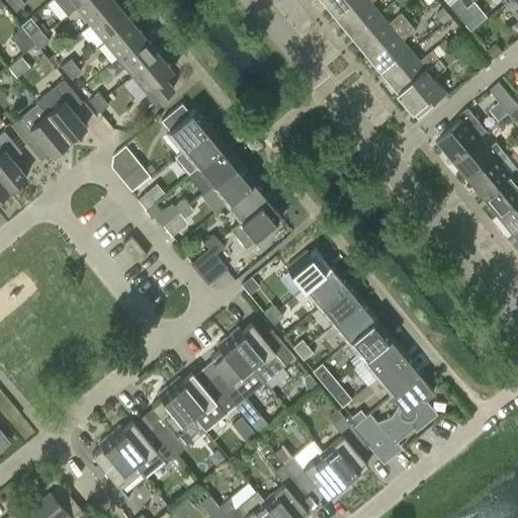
[(25,3),(22,0),(15,0),(10,4),(16,11),(25,3)]
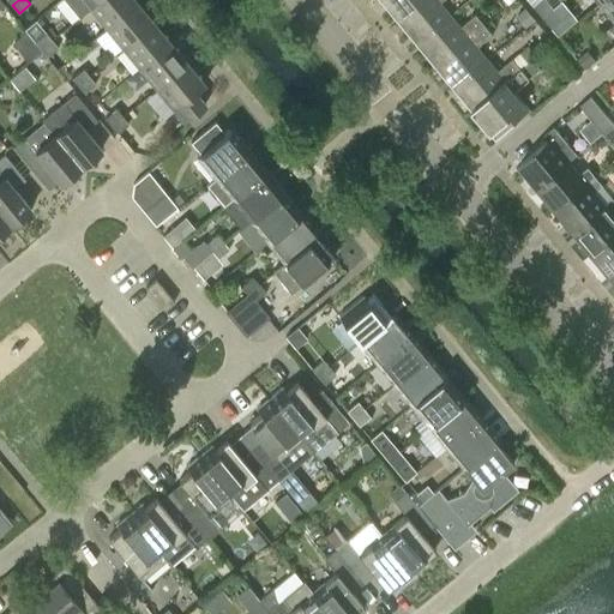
[(64,0),(78,18),(89,8),(100,0),(64,0)]
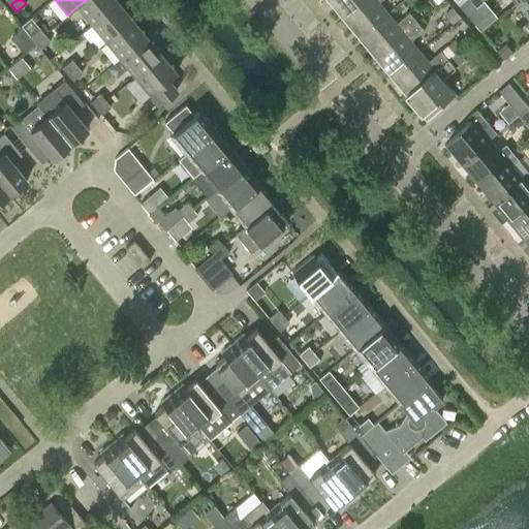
[(116,0),(86,0),(76,7),(91,25),(118,2),(116,0)]
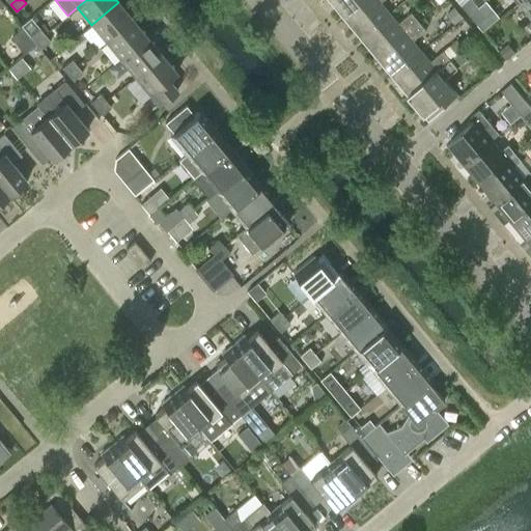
[(331,0),(345,17),(365,0),(331,0)]
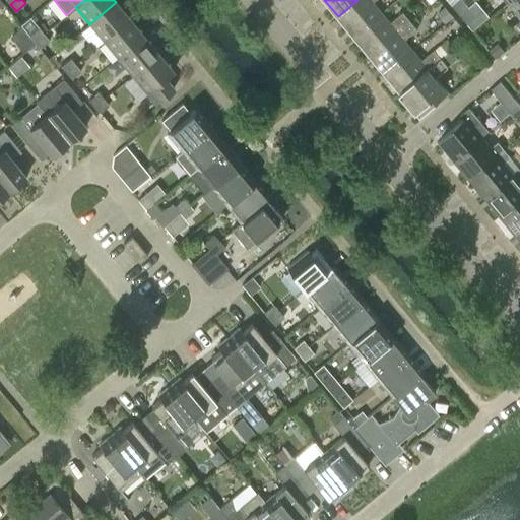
[(358,0),(338,16),(353,35),(381,12),(373,2),(375,0),(358,0)]
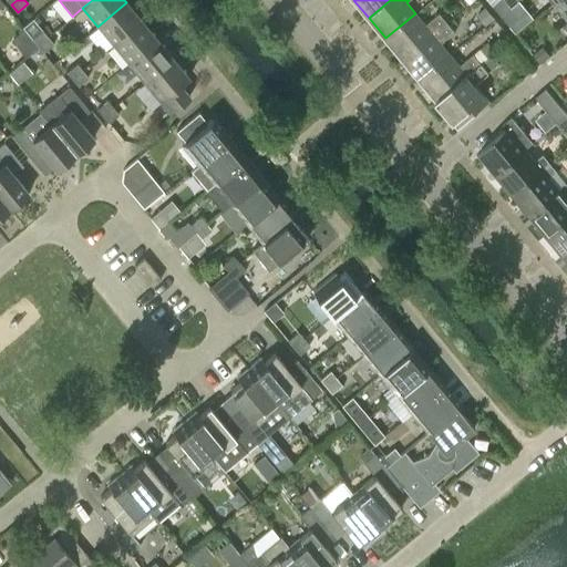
[(505,0),(498,0),(493,6),(501,16),(512,8),(505,0)]
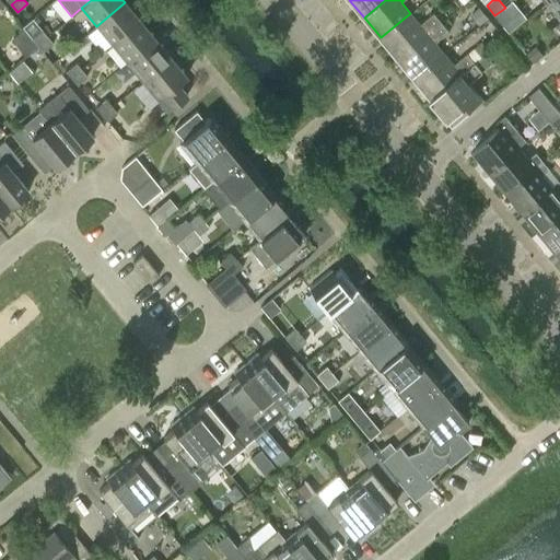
[(559,0),(550,0),(547,3),(559,18),(559,22),(556,26),(559,31),(559,0)]
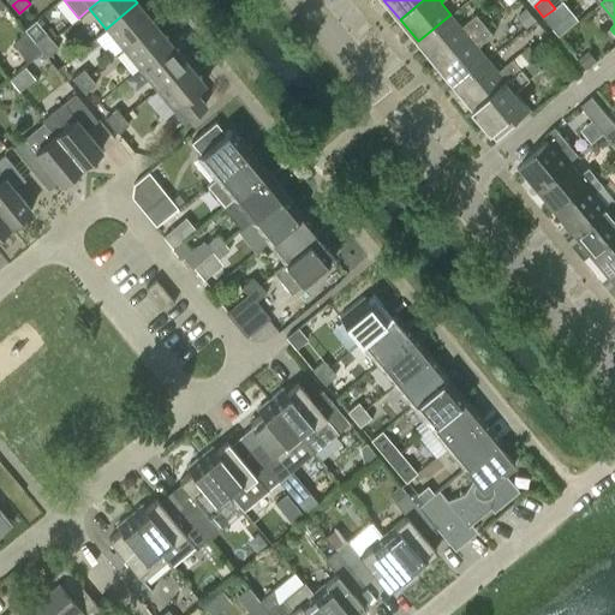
[(137,3),(106,29),(123,48),(154,23),(137,3)]
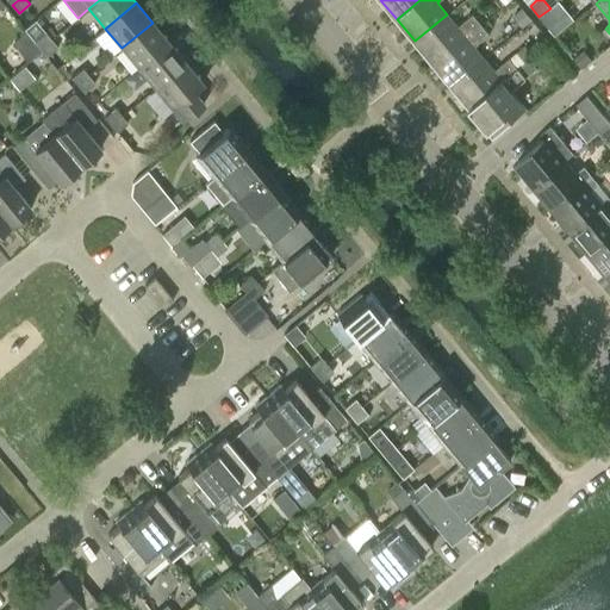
[(558,2),(551,8),(539,17),(548,27),(566,13),(558,2)]
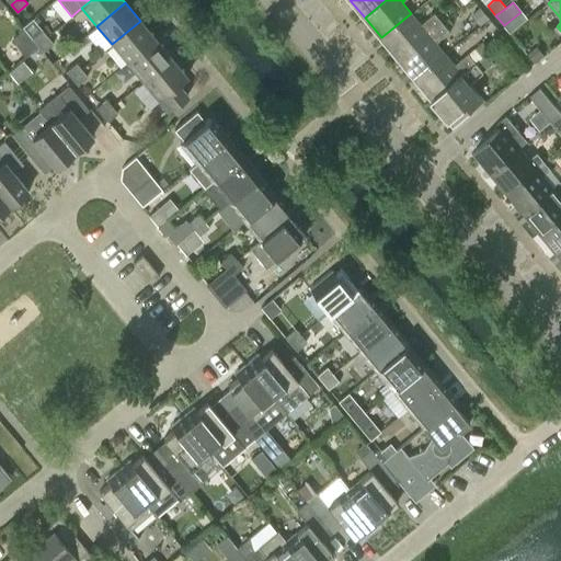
[(480,24),(488,18),(480,8),(471,14),(480,24)]
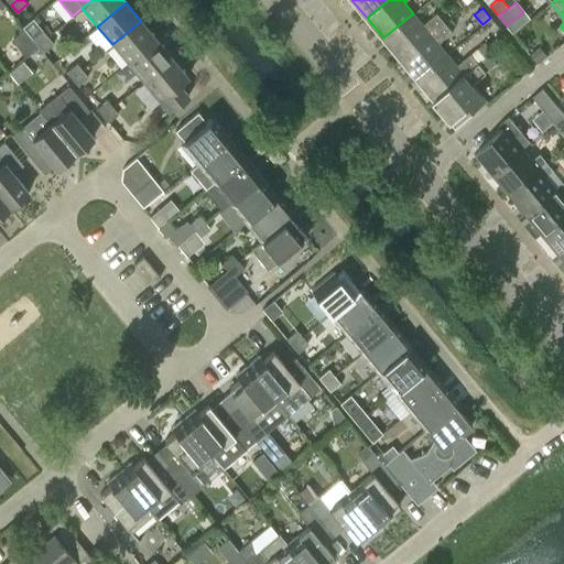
[(413,13),(383,38),(401,58),(444,22),(436,13),(423,24),(413,13)]
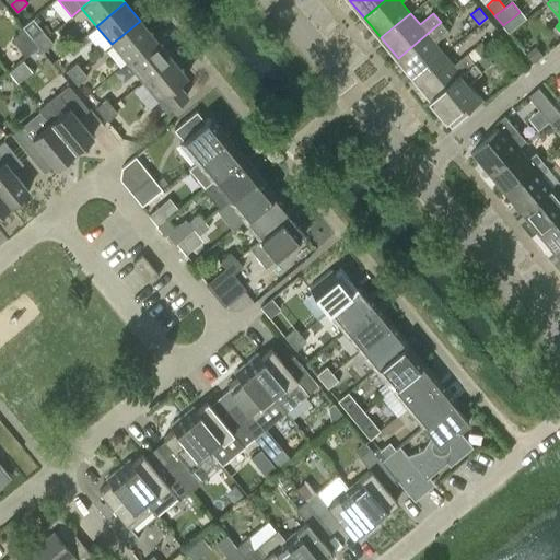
[(47,36),(43,30),(33,19),(23,26),(33,38),(37,44),(47,36)]
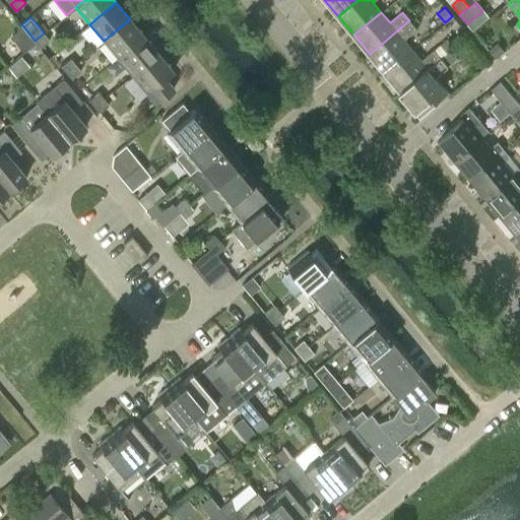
[(130,19),(104,41),(118,58),(144,36),(130,19)]
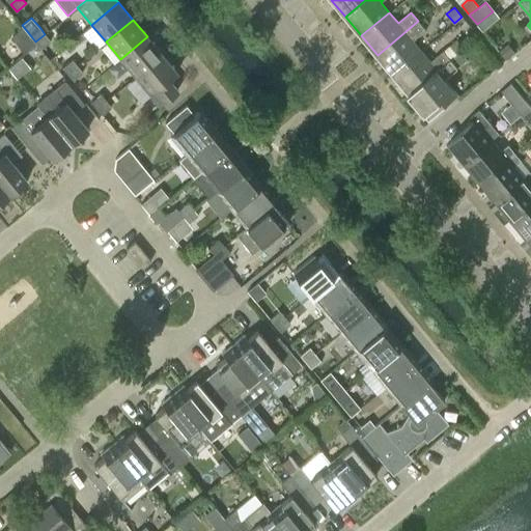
[(418,21),(378,55),(393,74),(421,51),(413,40),(425,29),(418,21)]
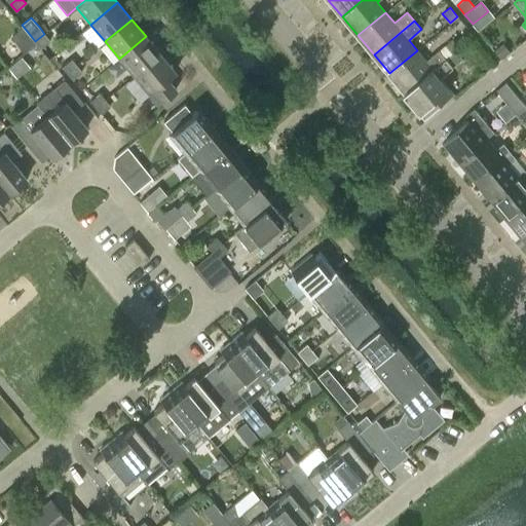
[(50,41),(44,34),(35,41),(41,48),(50,41)]
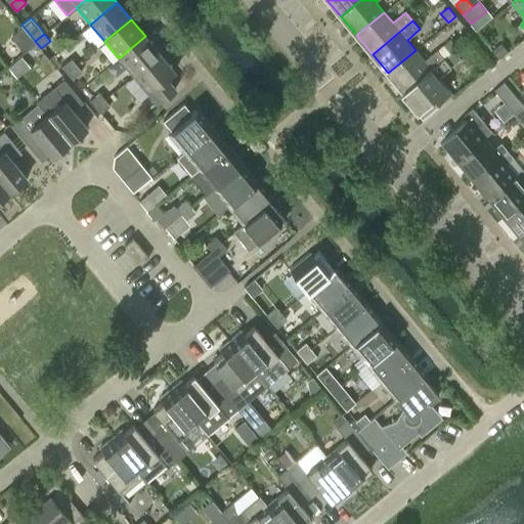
[(145,36),(119,58),(132,76),(160,53),(145,36)]
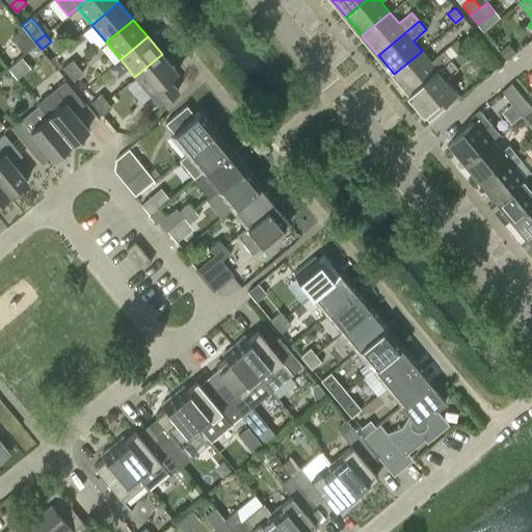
[(500,51),(506,58),(514,52),(508,45),(500,51)]
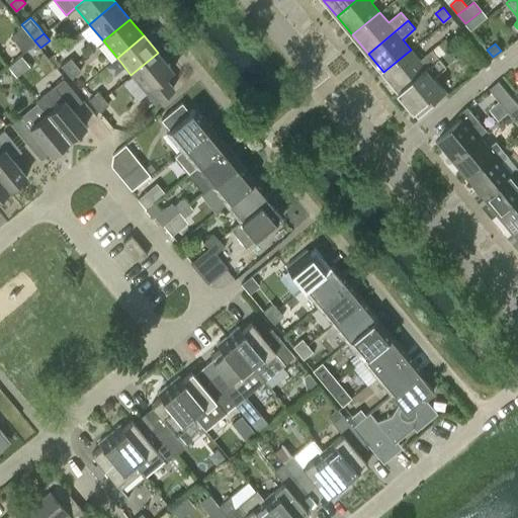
[(411,50),(383,72),(399,91),(439,58),(432,50),(419,60),(411,50)]
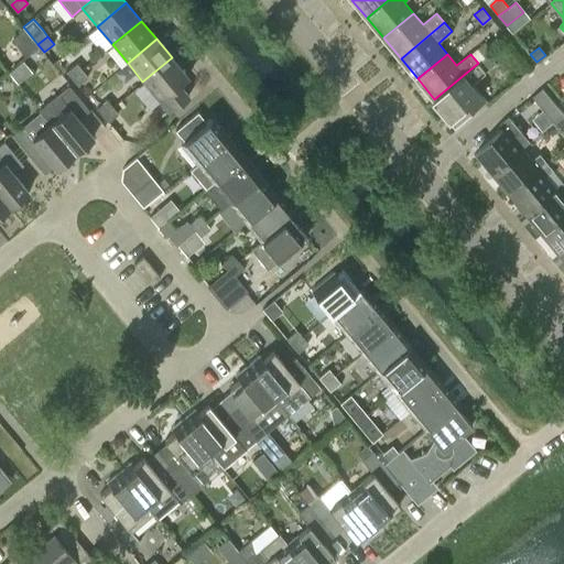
[(479,64),(478,63),(434,99),(456,126),(486,100),(472,84),(486,72),(496,64),(489,55),(479,64)]
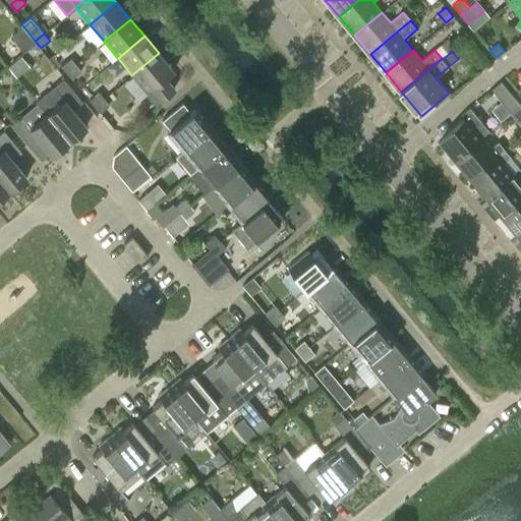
[(159,53),(131,75),(155,104),(175,87),(166,76),(173,70),(159,53)]
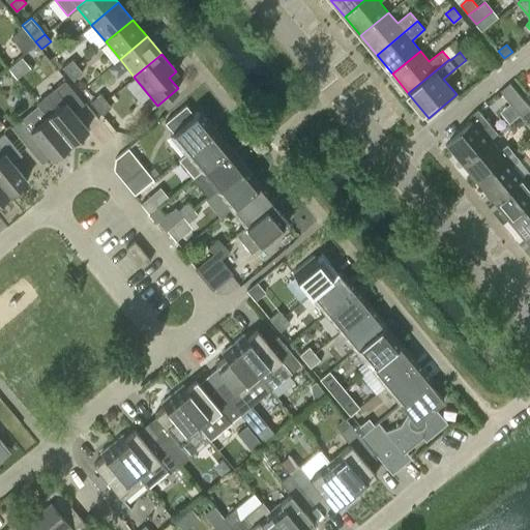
[(63,67),(67,72),(77,65),(72,59),(63,67)]
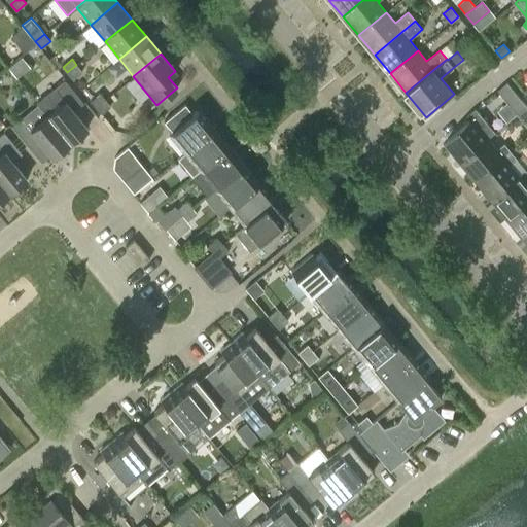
[(82,72),(76,65),(67,72),(73,79),(82,72)]
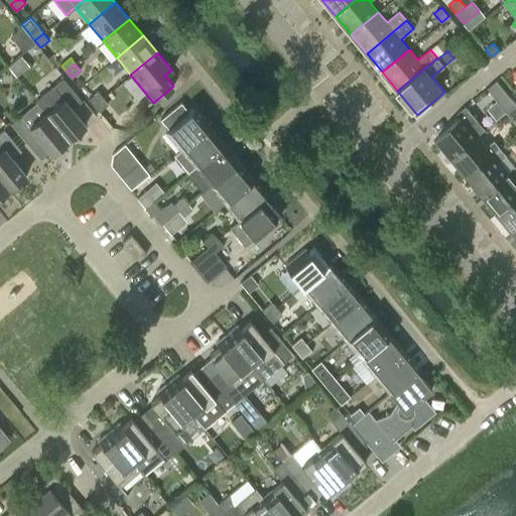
[(45,114),(46,113),(68,139),(85,125),(69,106),(80,97),(65,79),(35,102),(45,114)]
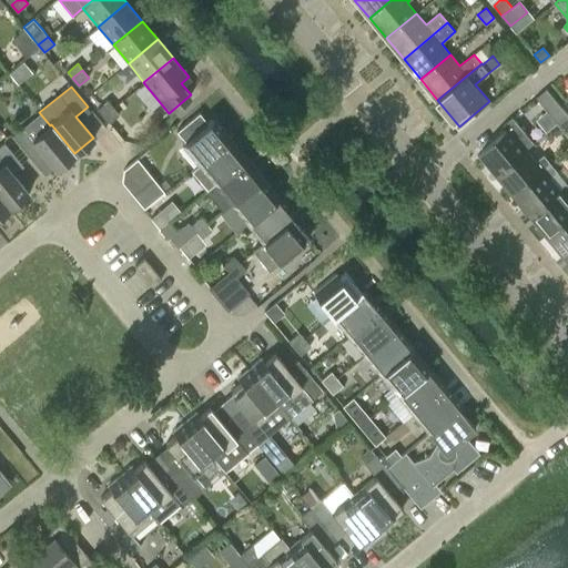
[(546,89),(536,98),(557,123),(567,114),(546,89)]
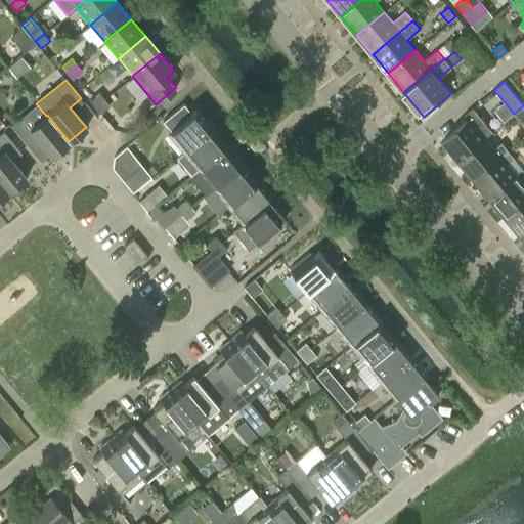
[(90,100),(95,106),(104,98),(99,93),(90,100)]
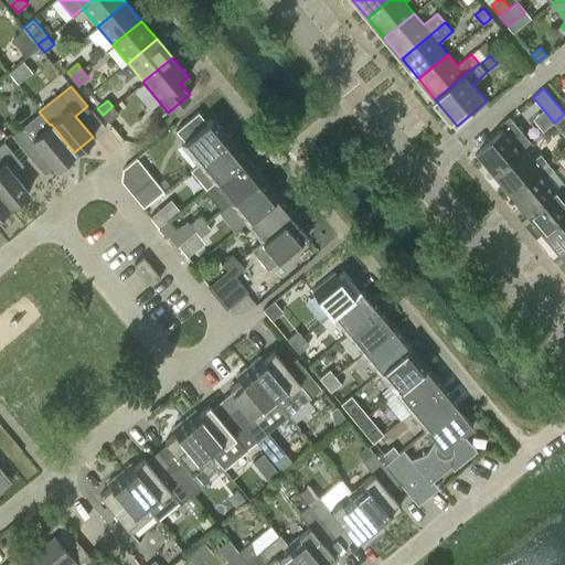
[(119,114),(113,106),(103,115),(109,123),(119,114)]
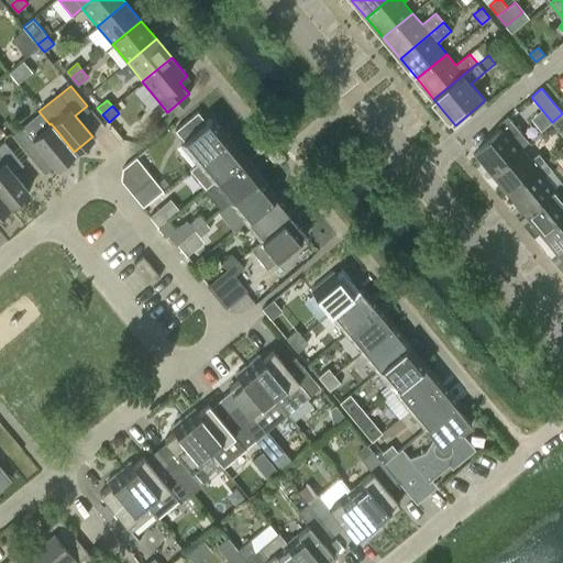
[(225,139),(209,119),(206,122),(197,111),(175,130),(183,141),(179,143),(196,163),(225,139)]
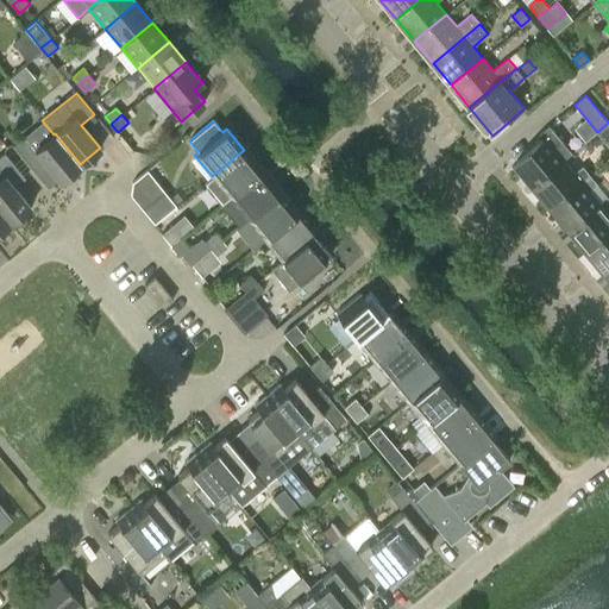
[(597,132),(608,145),(608,144),(608,123),(597,132)]
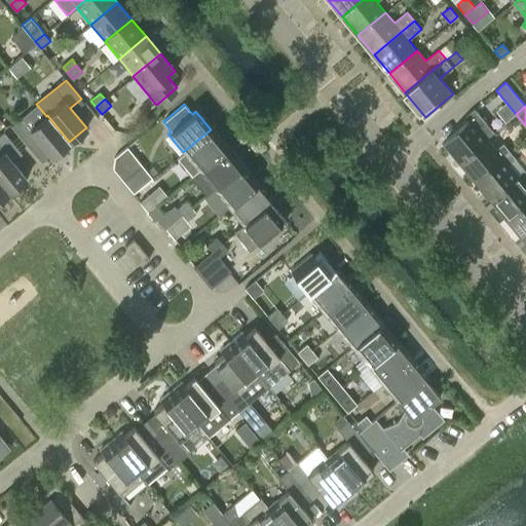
[(459,128),(445,141),(460,160),(486,139),(478,127),(485,121),(475,109),(466,116),(470,120),(459,128)]
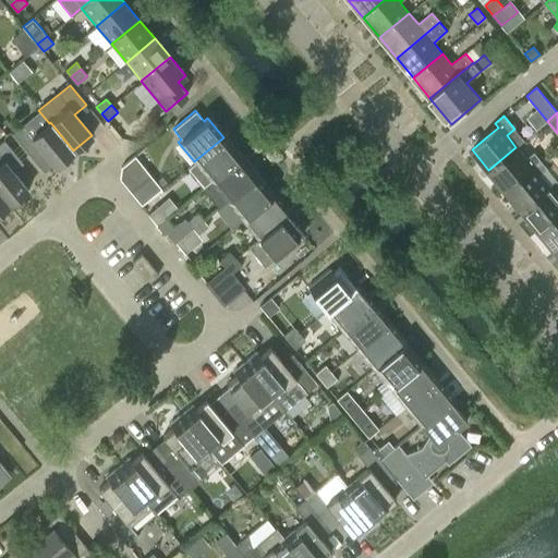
[(55,167),(73,150),(50,122),(49,123),(32,137),(21,125),(11,134),(31,157),(40,149),(55,167)]
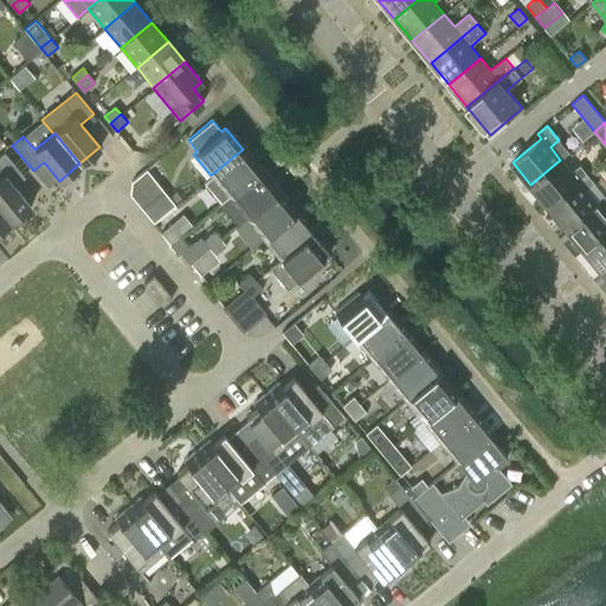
[(243,149),(211,175),(229,197),(259,171),(243,149)]
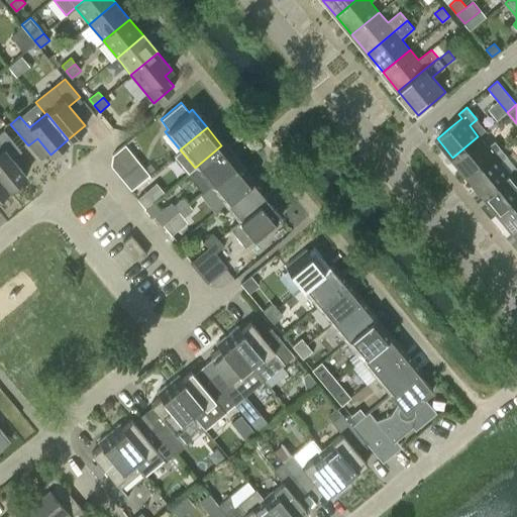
[(0,132),(0,179),(8,189),(25,175),(12,160),(21,151),(3,130),(0,132)]
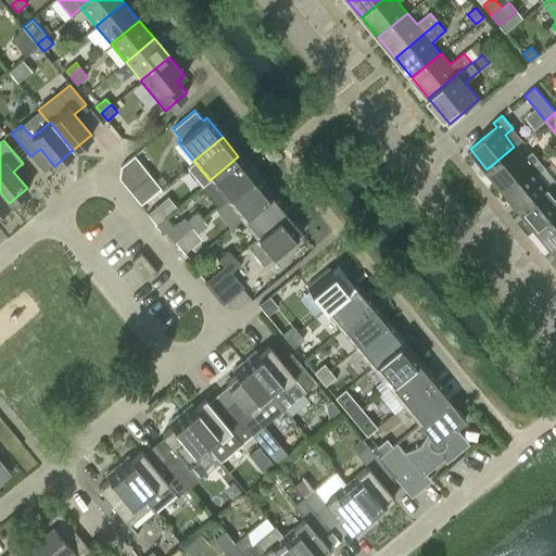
[(514,147),(487,169),(504,189),(539,160),(532,152),(523,159),(514,147)]
